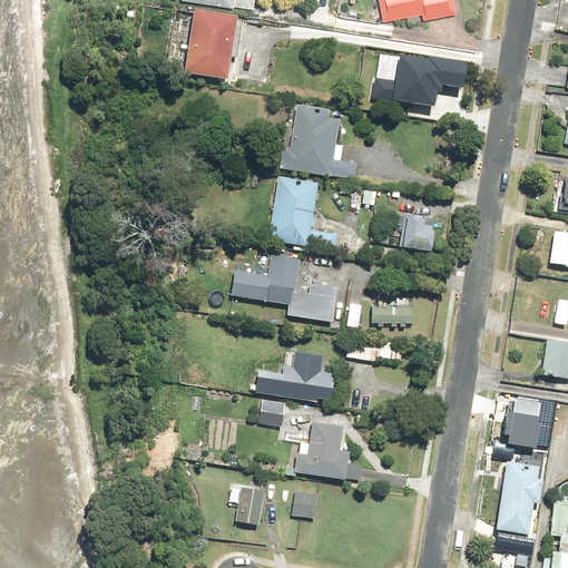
[(376,0),(381,18),(405,13),(408,23),(456,12),(452,0),(376,0)]
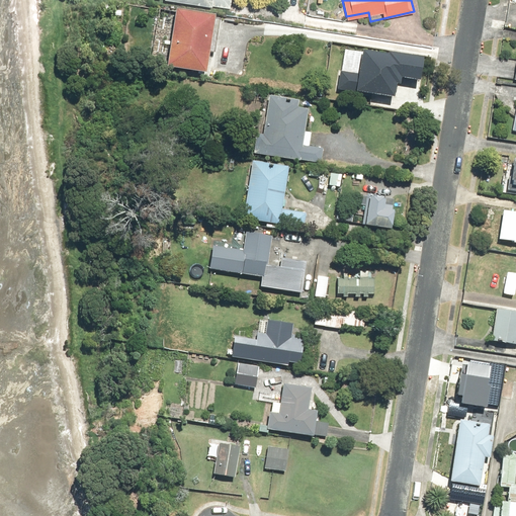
[(213,16),(213,14),(174,8),(165,67),(204,73),(208,51),(216,52),(221,17),(213,16)]
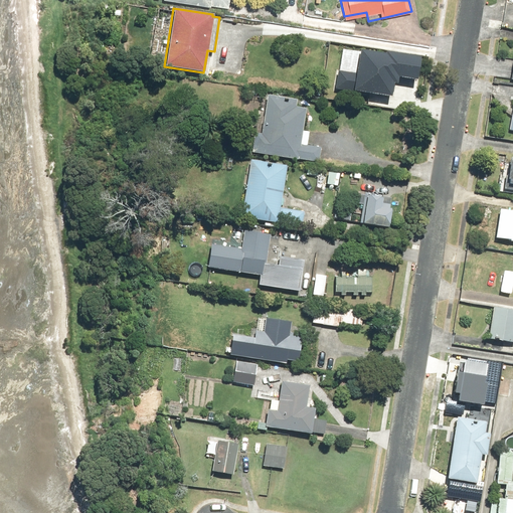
[(339,68),(336,86),(391,95),(393,82),(396,82),(397,76),(417,80),(421,54),(387,49),(386,53),(345,47),(341,69),(339,68)]
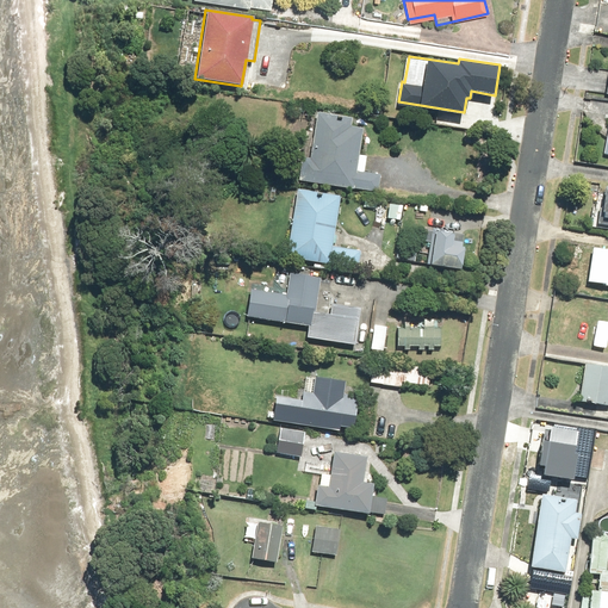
[(302,156),(298,180),(354,188),(354,187),(378,191),(380,173),(364,171),(366,155),(359,154),(364,126),(351,125),(352,117),(317,111),(311,144),(299,142),(297,155),(302,156)]
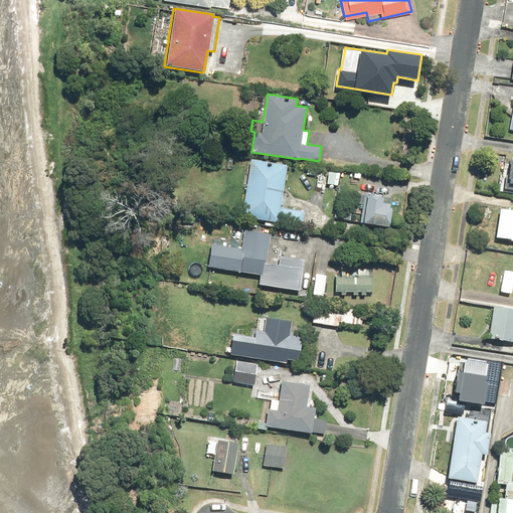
[(288,164),(250,158),(241,216),(278,222),(278,221),(303,225),(305,210),(281,207),(288,164)]
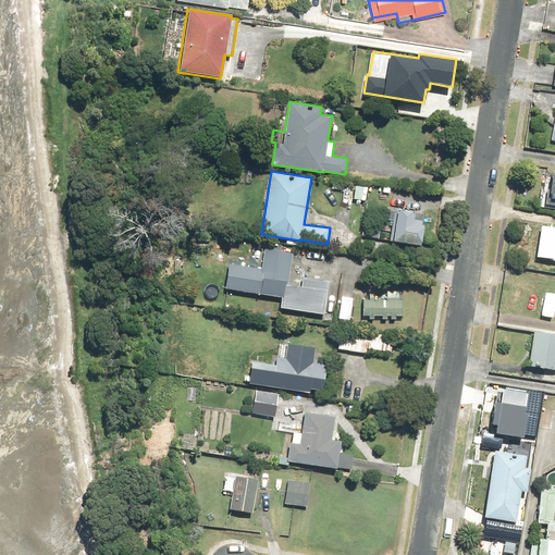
[(390,241),(419,246),(423,221),(412,219),(412,213),(401,211),(401,208),(396,208),(390,241)]
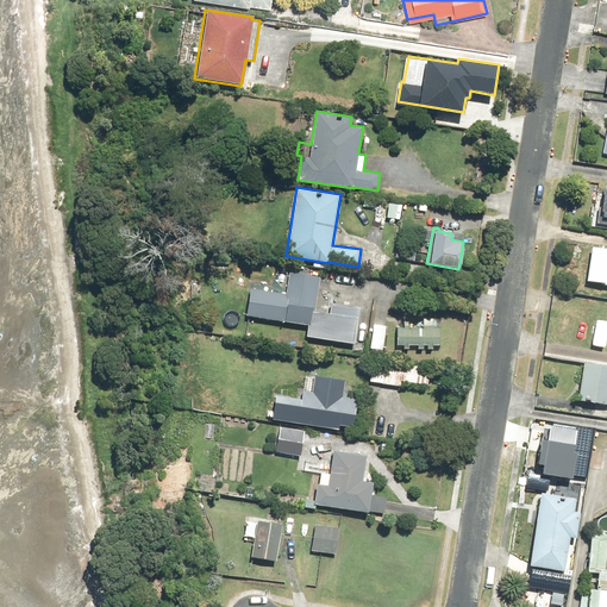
[(306,336),(354,343),(360,306),(331,302),(330,313),(314,311),(320,276),(289,271),(286,293),(250,288),(246,315),(307,324),(306,336)]
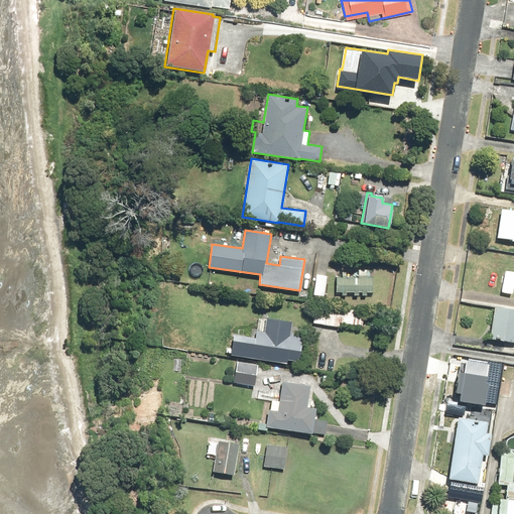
[(337,275),(336,291),(342,291),(342,294),(347,294),(347,291),(355,291),(355,294),(359,294),(359,291),(362,291),(362,294),(367,294),(367,291),(372,292),(372,276),(367,275),(367,269),(356,269),(356,273),(359,273),(359,275),(348,275),(348,269),(342,269),(342,275),(337,275)]
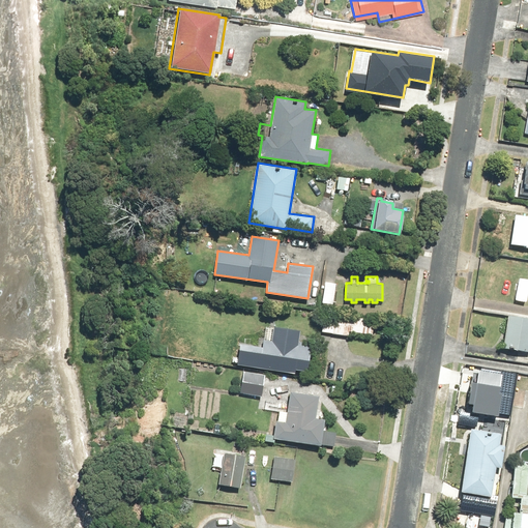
[(336,283),(326,281),(323,301),(333,303),(336,283)]
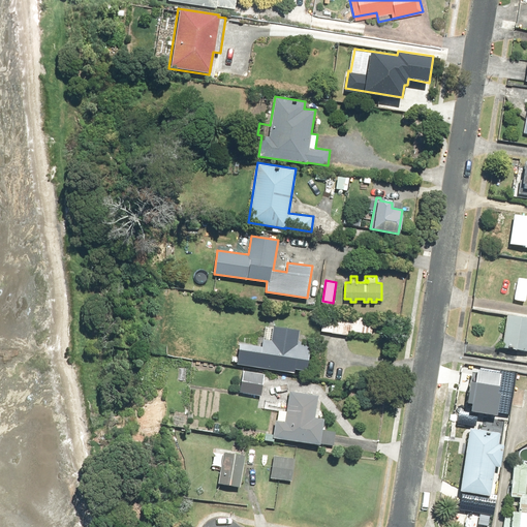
[(348,335),(348,330),(371,334),(373,318),(351,315),(351,311),(336,308),(333,326),(329,324),(328,332),(348,335)]
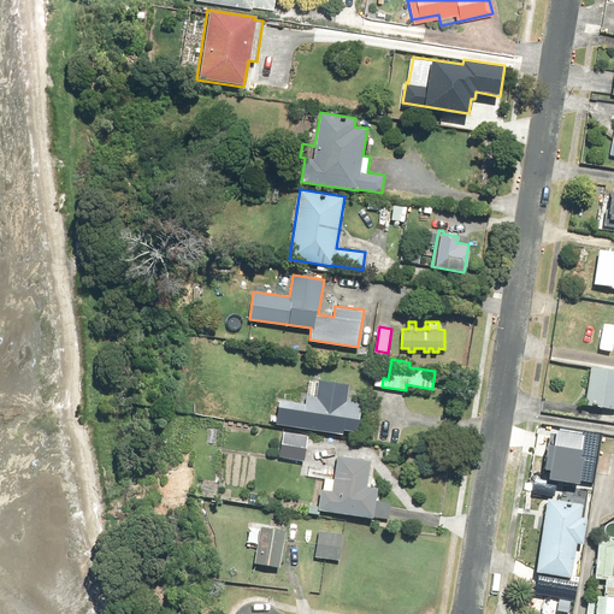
[(613,370),(591,366),(585,405),(613,409),(613,370)]
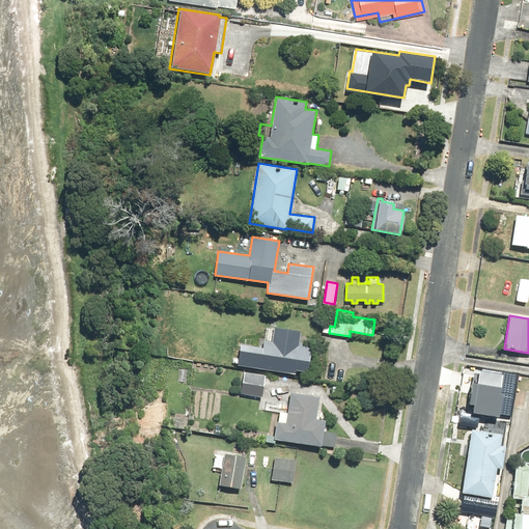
[(240,344),(237,365),(296,374),(296,370),(307,371),(311,342),(300,341),(301,331),(267,326),(265,339),(263,339),(262,347),(240,344)]
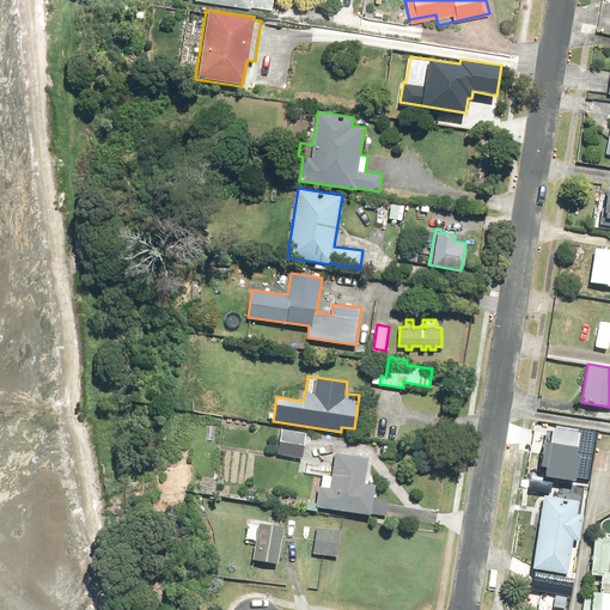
[(546,464),(544,475),(574,480),(579,451),(577,451),(580,431),(554,427),(551,441),(546,441),(542,463),(546,464)]
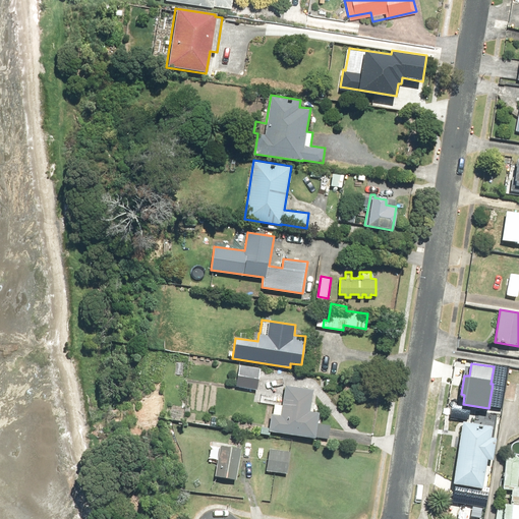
[(262,367),(240,364),(236,386),(257,389),(262,367)]
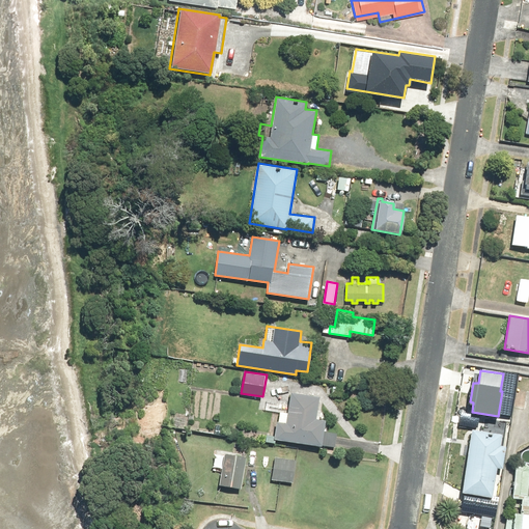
[(273,439),(321,446),(321,444),(335,446),(337,433),(323,430),(325,420),(315,418),(318,396),(290,392),(287,412),(280,411),(279,421),(276,421),(273,439)]
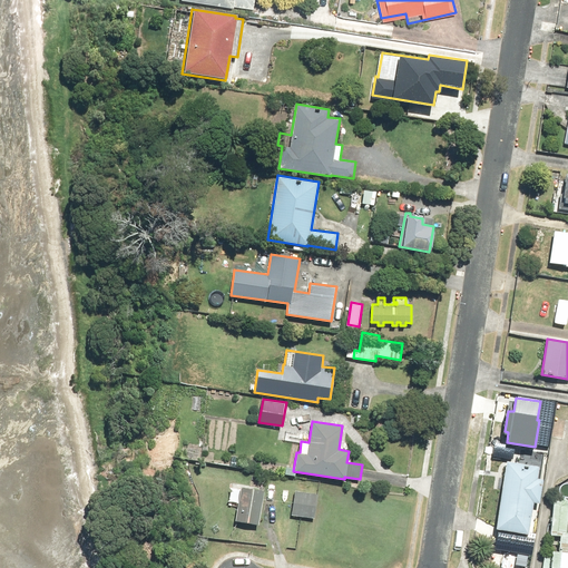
[(539,467),(507,460),(493,528),(527,535),(532,502),(538,503),(542,479),(537,478),(539,467)]
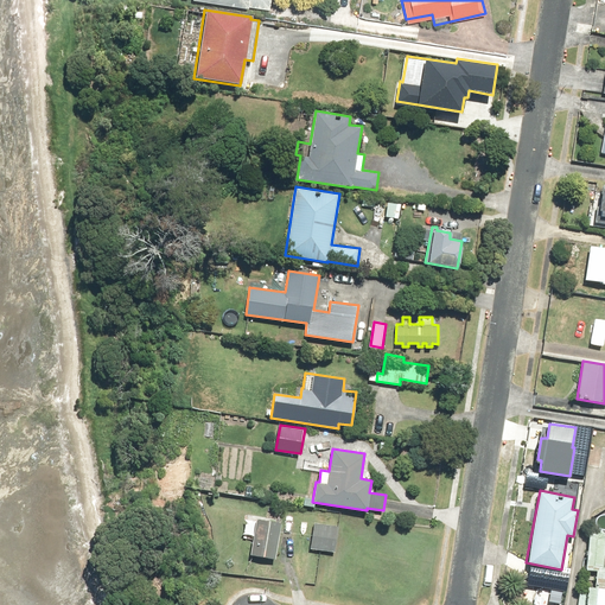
[(276,522),(256,518),(250,554),(271,558),(276,522)]
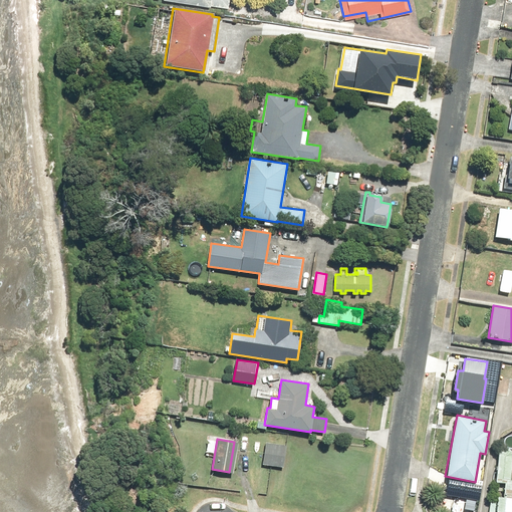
[(504,444),(500,443),(496,482),(504,483),(502,497),(491,496),(489,511),(511,511),(511,450),(508,447),(504,444)]
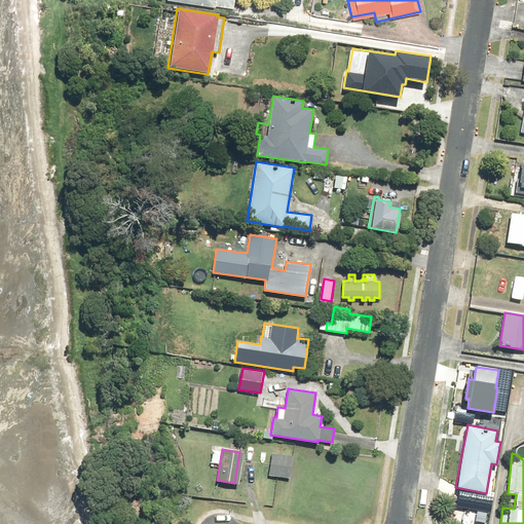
[(491,496),(481,494),(478,514),(488,515),(491,496)]
